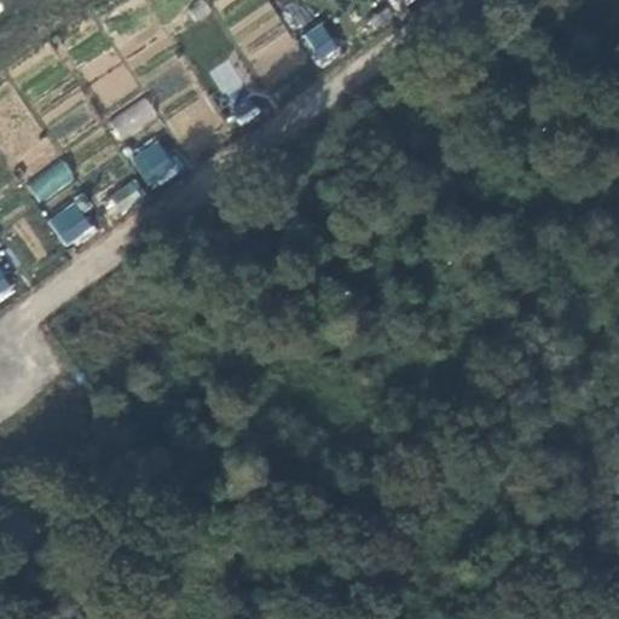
[(301,34),(316,63),(339,52),(324,23),(301,34)]
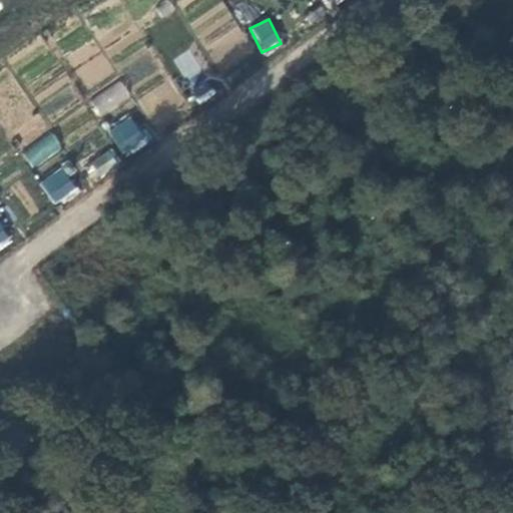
[(237,25),(221,36),(229,48),(245,38),(237,25)]
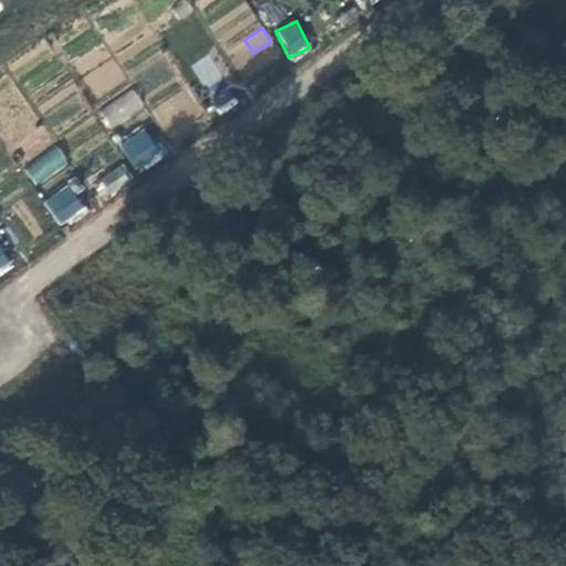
[(202,88),(221,81),(211,54),(191,62),(202,88)]
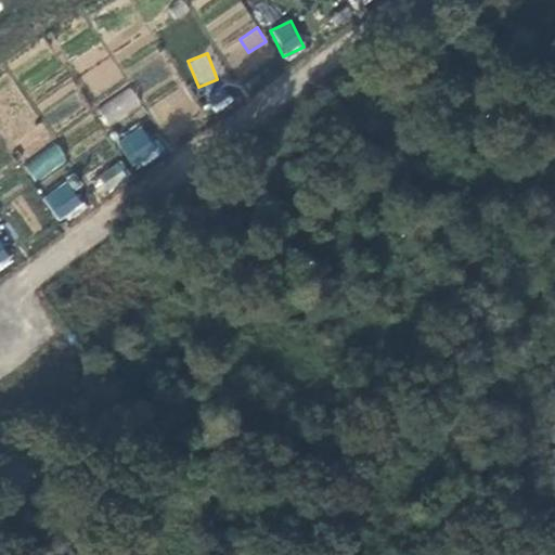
[(97,108),(108,126),(142,104),(130,87),(97,108)]
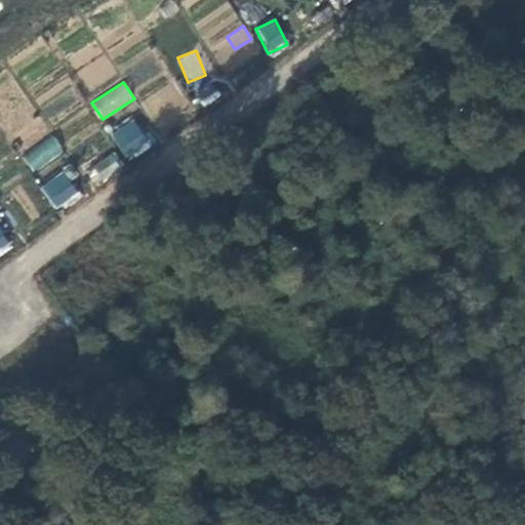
[(126,160),(152,147),(135,116),(110,129),(126,160)]
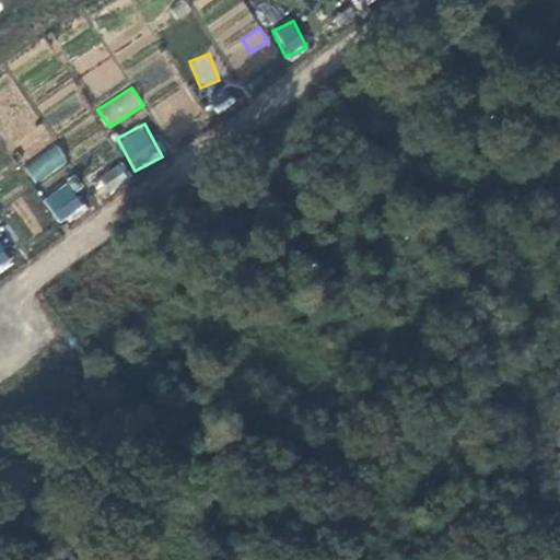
[(35,184),(68,162),(56,143),(23,165),(35,184)]
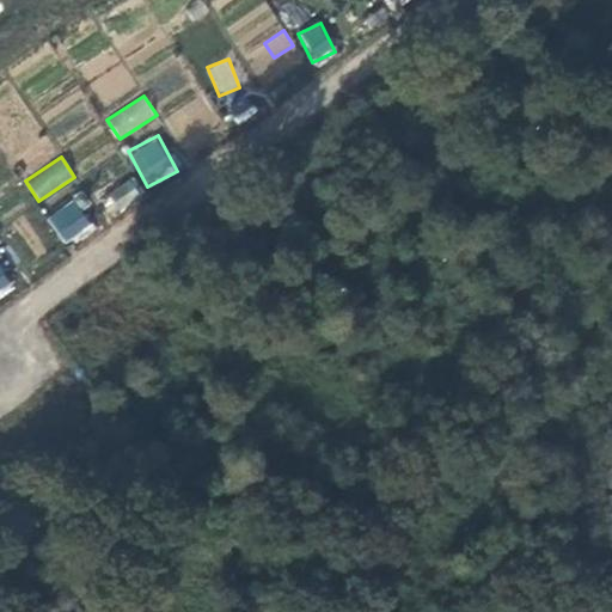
[(132,177),(101,199),(111,215),(144,194),(132,177)]
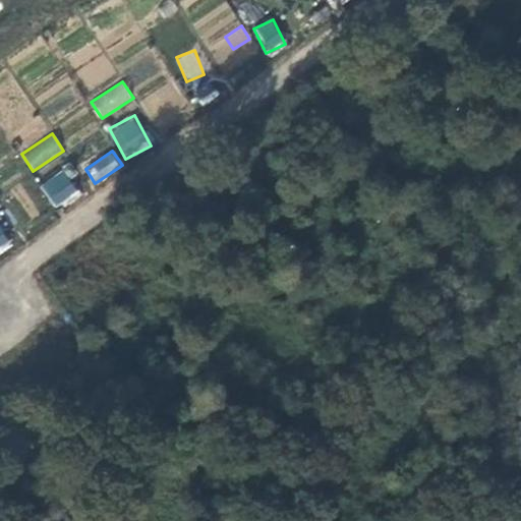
[(54,208),(80,193),(66,169),(40,183),(54,208)]
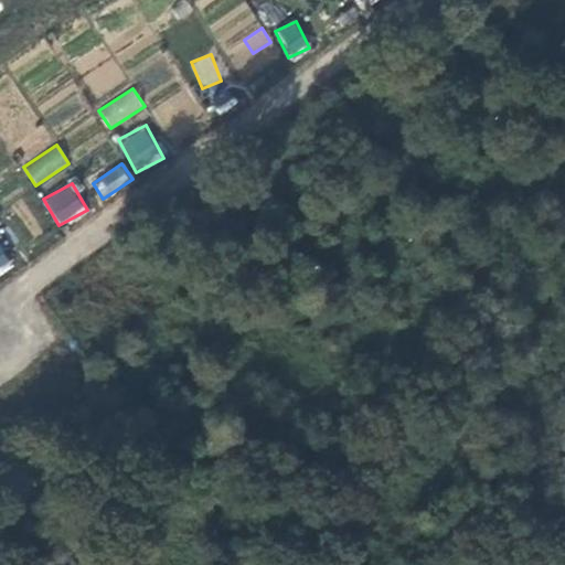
[(0,246),(0,274),(13,264),(0,246)]
